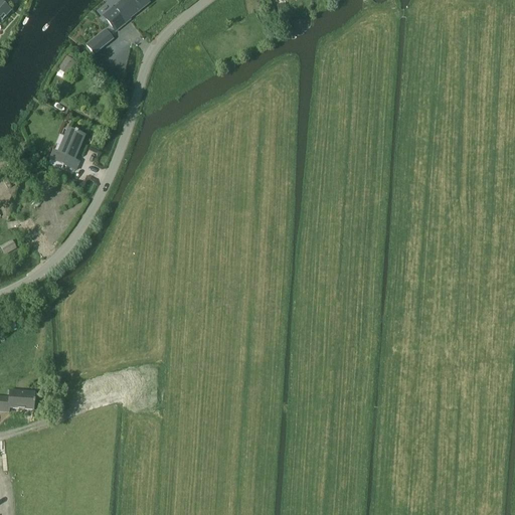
[(144,0),(125,0),(124,2),(124,1),(121,0),(118,3),(118,6),(113,10),(111,10),(104,15),(104,18),(115,32),(130,21),(129,19),(148,4),(144,0)]
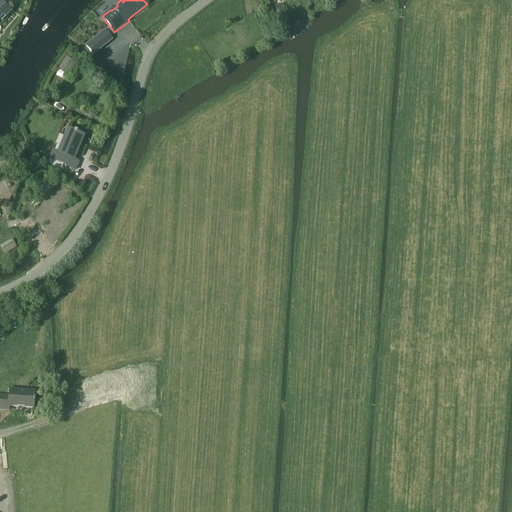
[(283,4),(275,5),(276,14),(283,14),(283,4)]
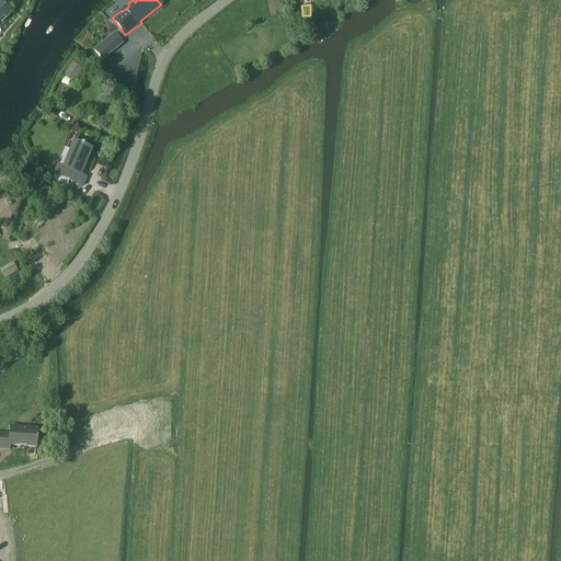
[(72,83),(81,69),(71,63),(63,77),(72,83)]
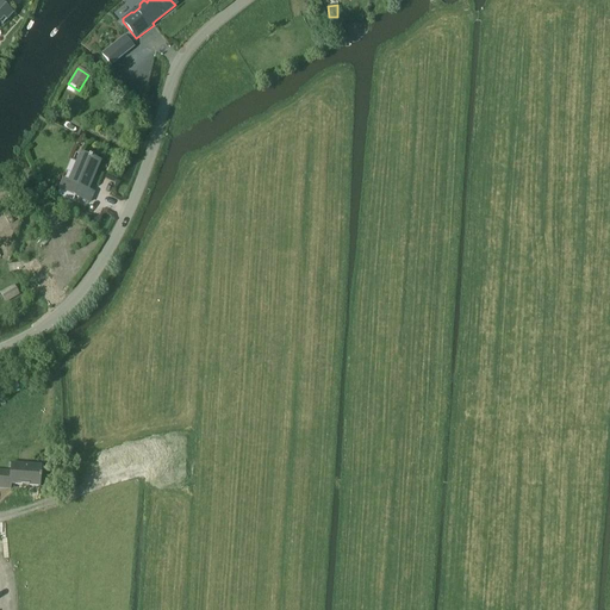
[(88,204),(93,193),(87,191),(99,163),(91,160),(92,159),(88,157),(88,159),(80,155),(68,182),(63,180),(58,191),(88,204)]
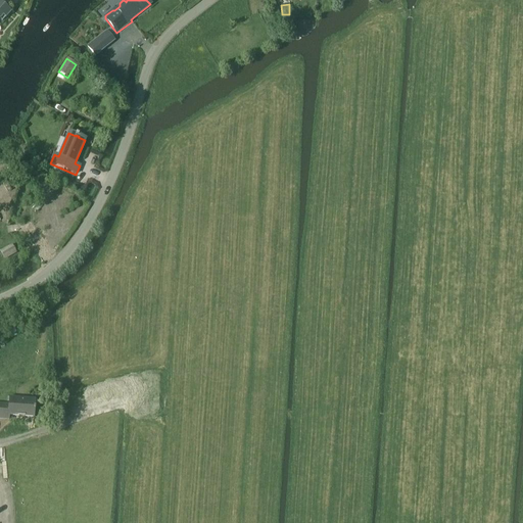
[(4,258),(16,252),(13,246),(0,252),(4,258)]
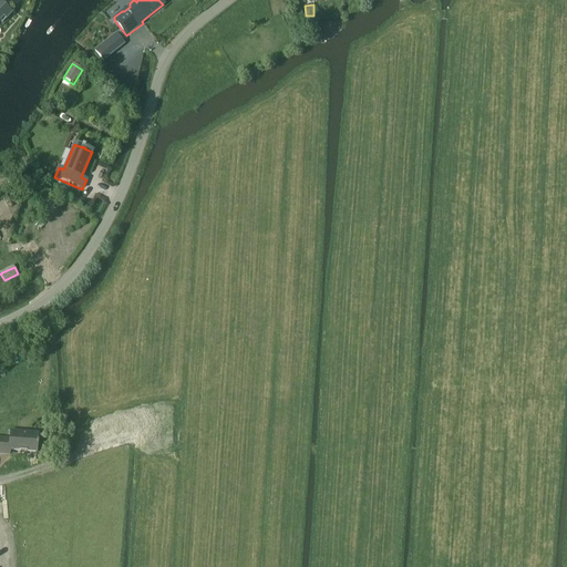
[(35,453),(37,434),(10,432),(9,440),(0,439),(0,454),(9,455),(9,452),(35,453)]
